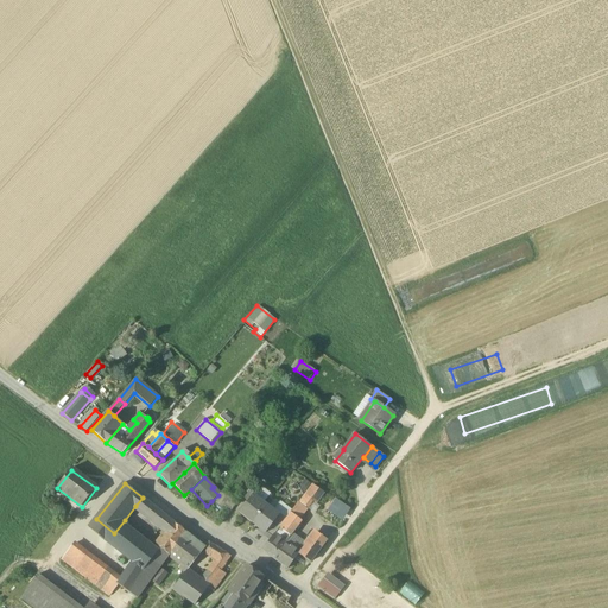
[(251,486),(244,496),(248,501),(254,494),(258,491),(251,486)]
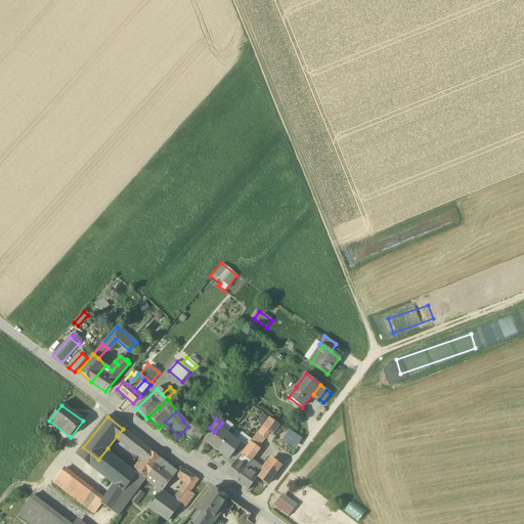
[(205,433),(191,424),(188,427),(182,432),(198,443),(205,433)]
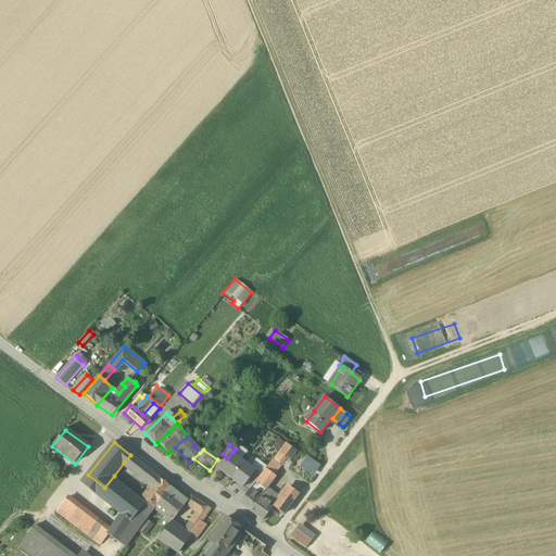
[(227,458),(218,468),(231,478),(242,464),(235,458),(237,455),(232,452),(227,458)]
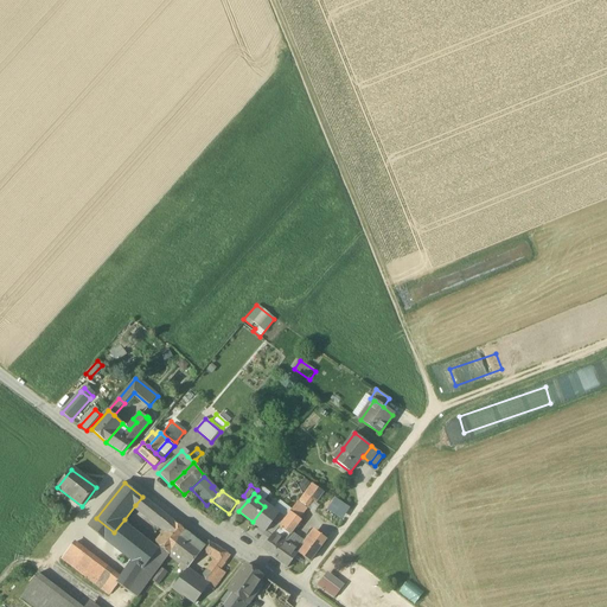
[(174,523),(142,497),(135,505),(167,531),(174,523)]
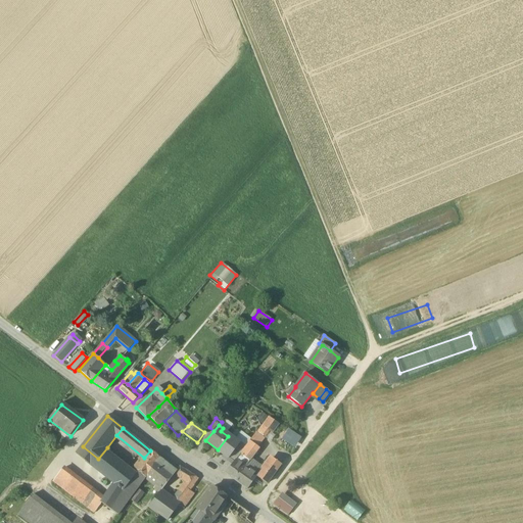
[(286,428),(280,439),(292,447),(299,436),(286,428)]
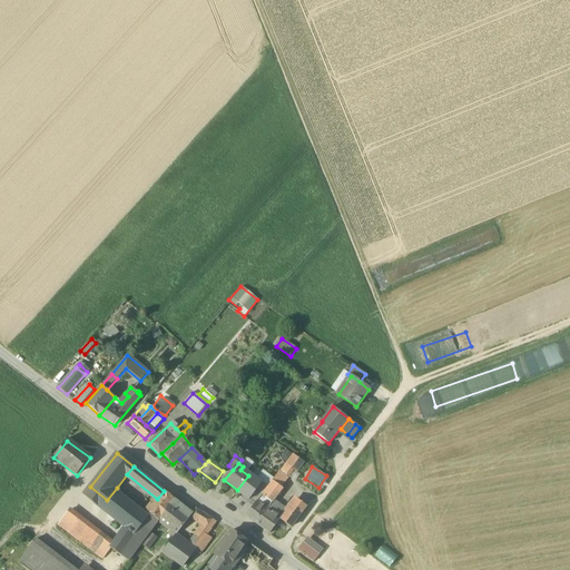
[(255,481),(248,475),(237,490),(248,500),(248,499),(262,483),(262,482),(257,479),(255,481)]
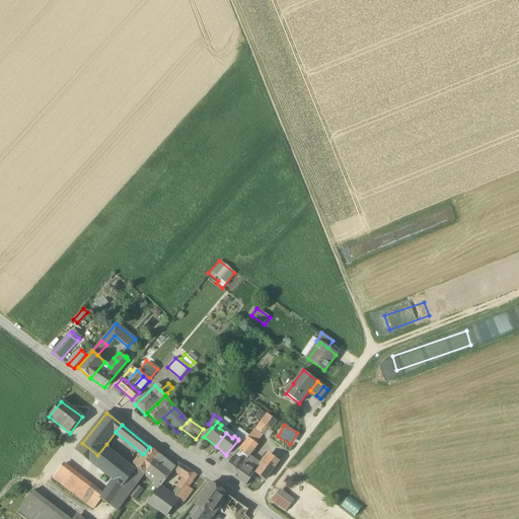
[(243,444),(233,457),(241,463),(255,444),(247,438),(243,444)]
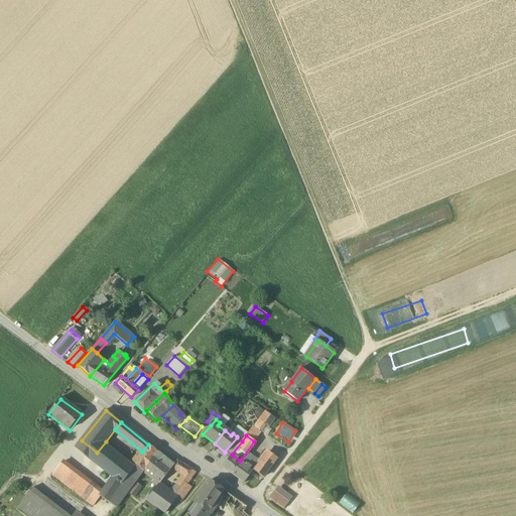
[(237,437),(225,452),(231,456),(232,455),(242,441),(237,437)]
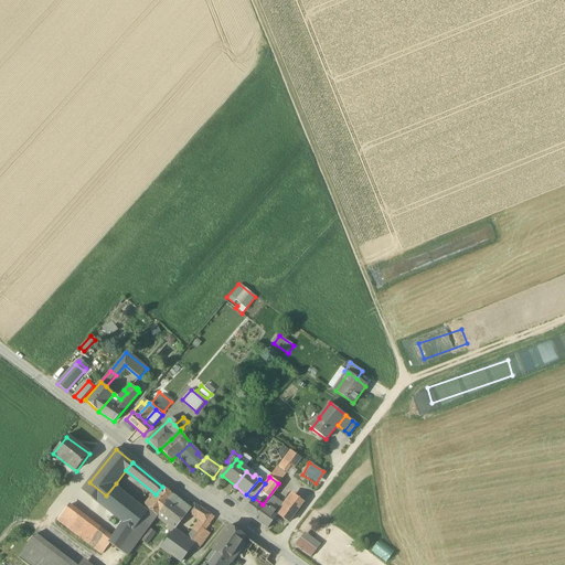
[(106,496),(89,482),(82,491),(99,504),(106,496)]
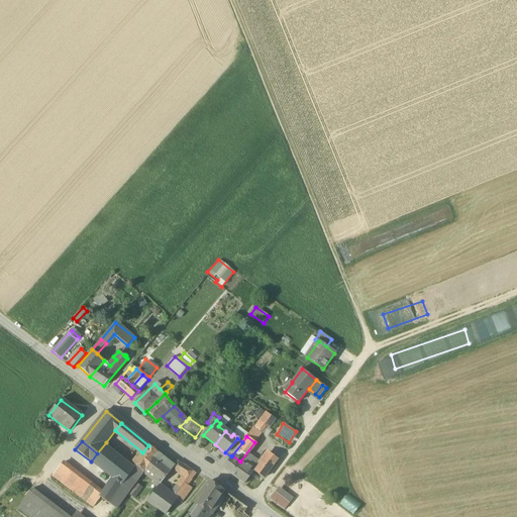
[(122,454),(106,442),(97,453),(112,464),(122,454)]
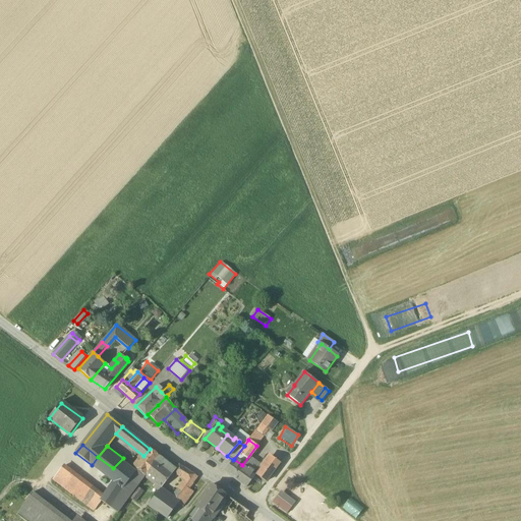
[(135,467),(134,467),(146,476),(160,457),(150,449),(143,456),(135,467)]
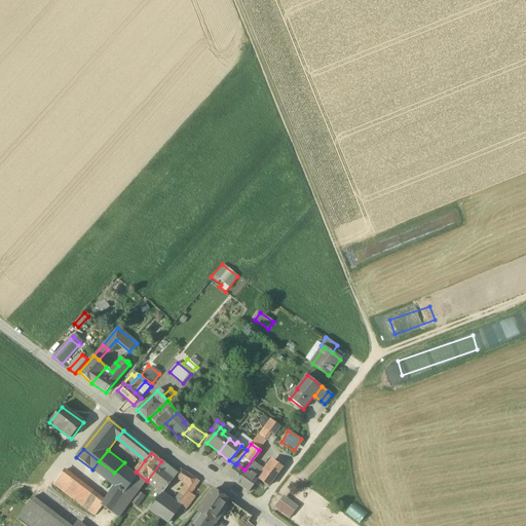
[(114,473),(99,461),(92,470),(114,487),(103,503),(104,504),(103,506),(119,519),(139,491),(114,473)]
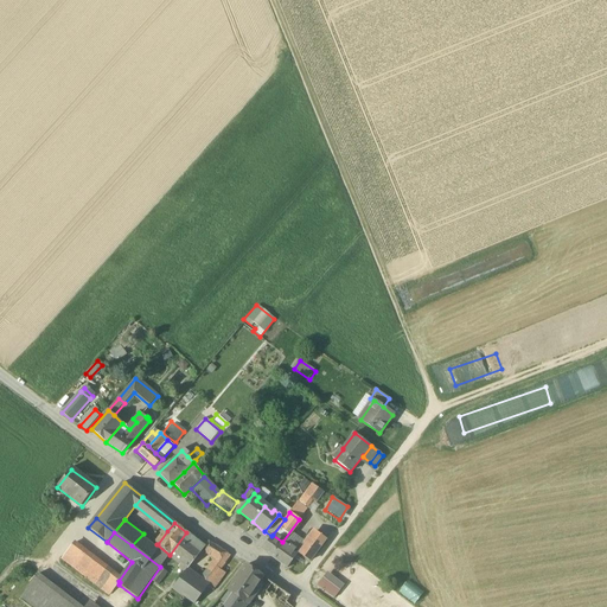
[(170,555),(168,555),(185,568),(203,545),(186,532),(170,555)]
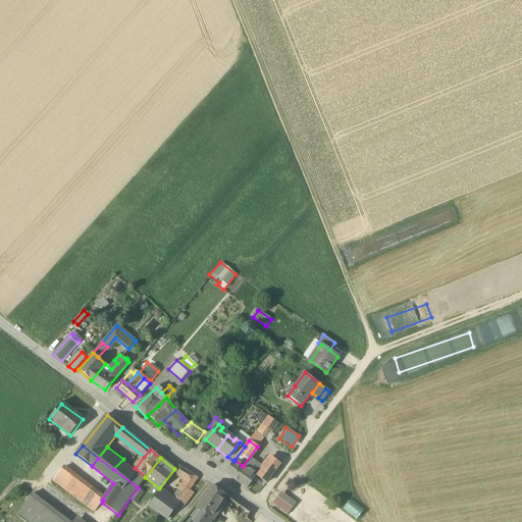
[(271,458),(260,472),(256,470),(253,474),(256,477),(265,483),(279,464),(271,458)]
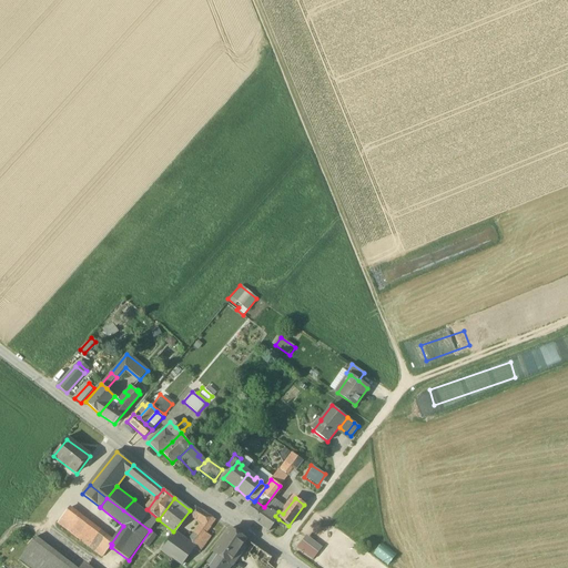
[(134,499),(123,510),(150,530),(158,519),(159,519),(146,509),(148,509),(134,499)]
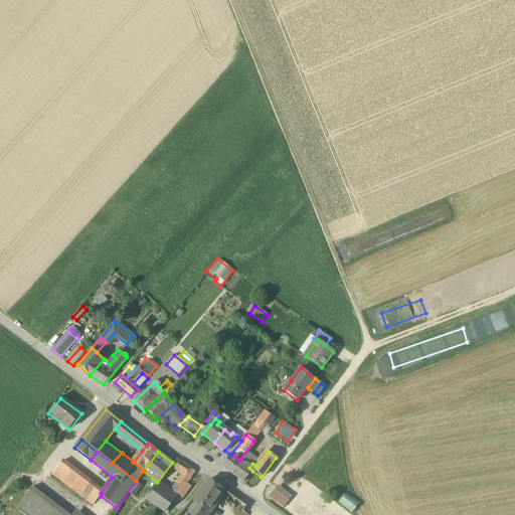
[(230,455),(221,467),(236,478),(245,465),(239,460),(231,454),(230,455)]
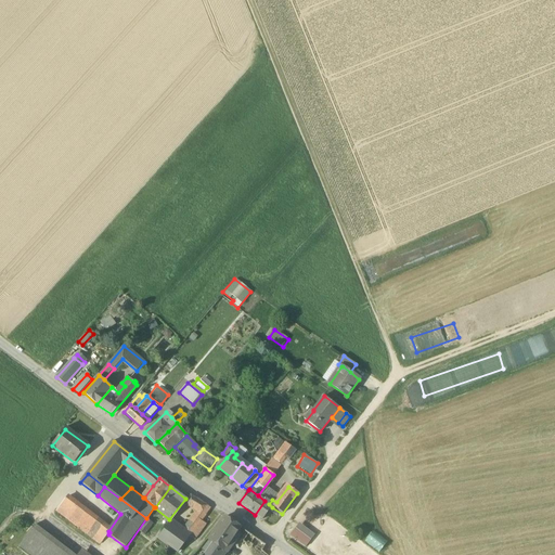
[(210,508),(191,495),(186,502),(198,511),(182,531),(190,537),(201,521),(210,508)]
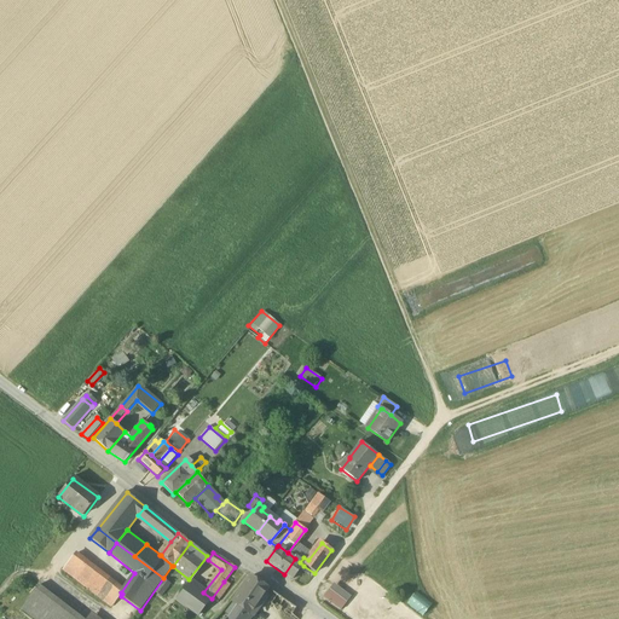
[(86,562),(75,555),(67,565),(77,573),(85,563),(86,562)]
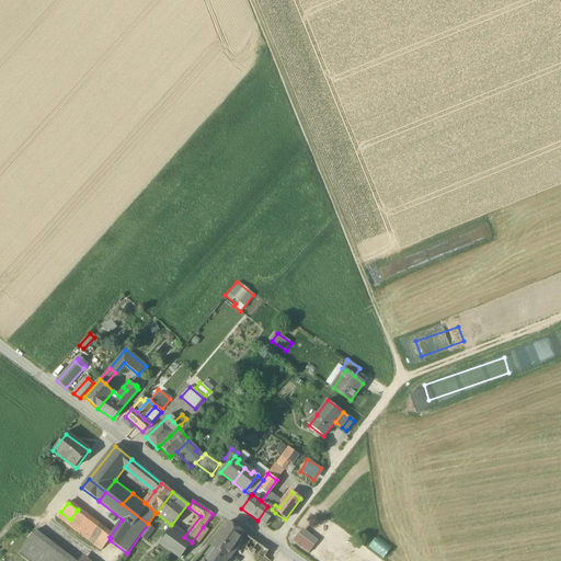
[(267,506),(258,521),(265,526),(275,513),(272,510),(267,506)]
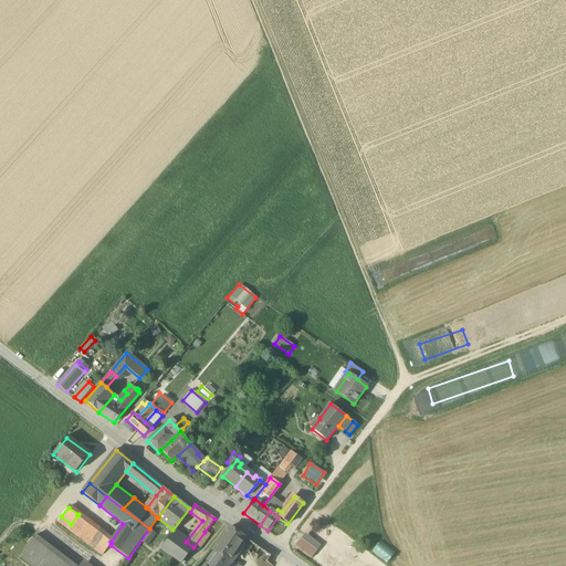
[(104,536),(77,515),(71,524),(67,528),(94,549),(104,536)]
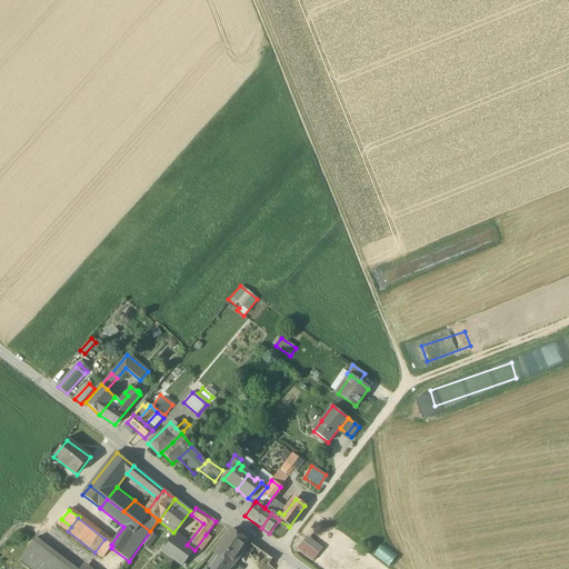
[(71,527),(61,519),(58,523),(68,531),(71,527)]
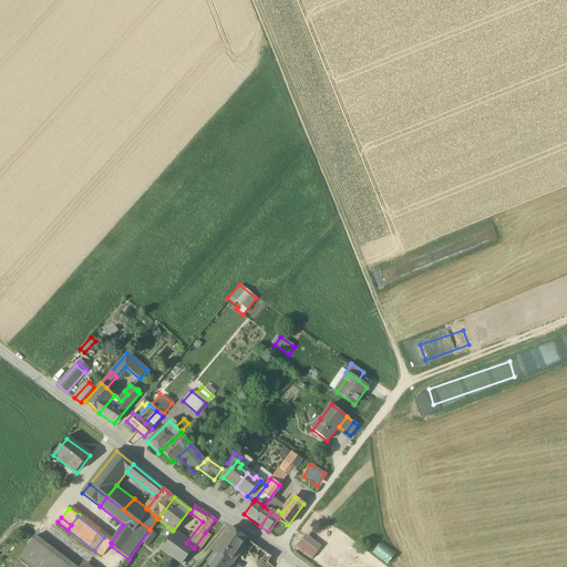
[(229,527),(213,552),(217,555),(229,562),(246,539),(229,527)]
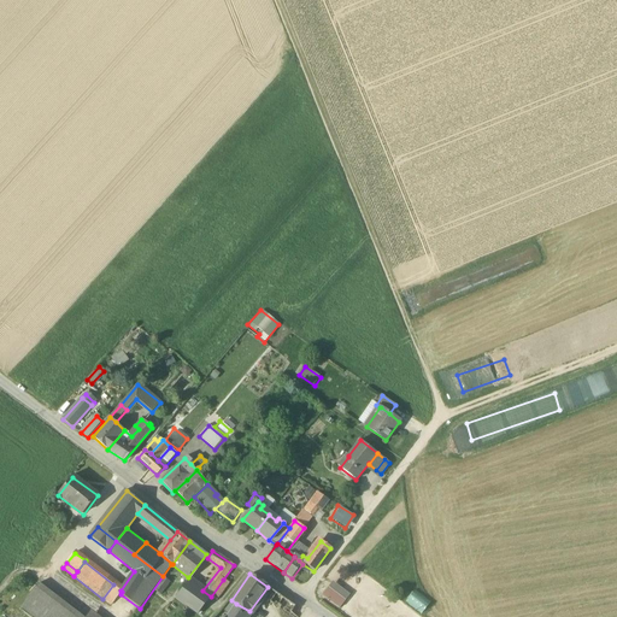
[(164,577),(154,591),(162,595),(171,582),(164,577)]
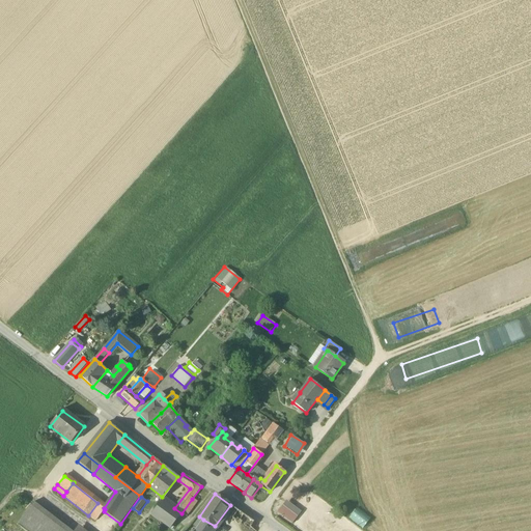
[(182,513),(180,514),(186,518),(197,502),(192,499),(182,513)]
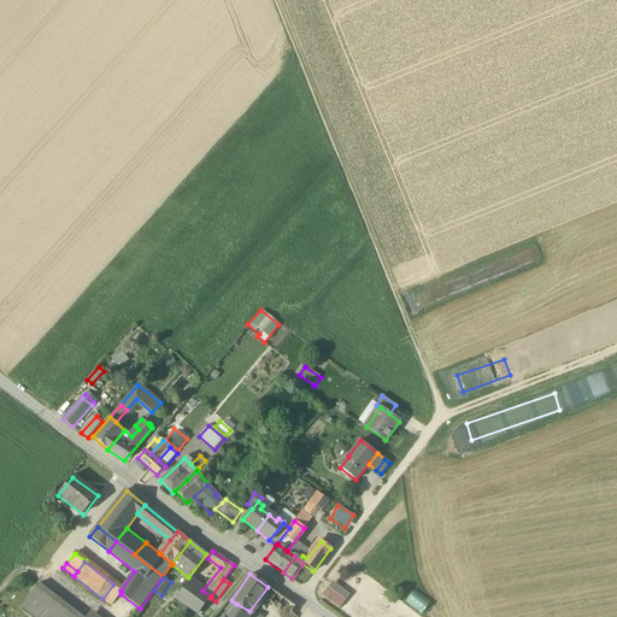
[(203,591),(189,581),(176,598),(198,613),(210,598),(211,597),(203,591)]
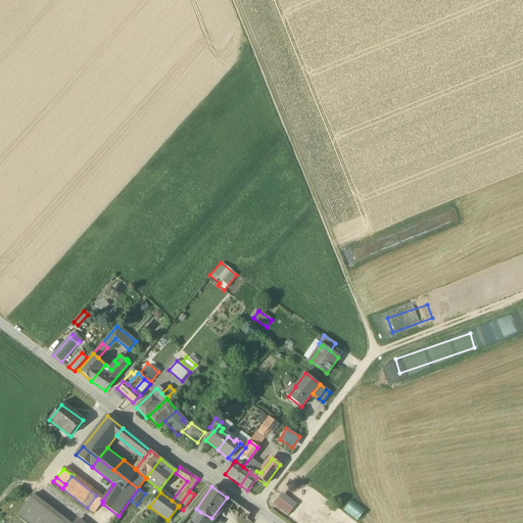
[(70,522),(33,493),(17,514),(29,522),(70,522)]
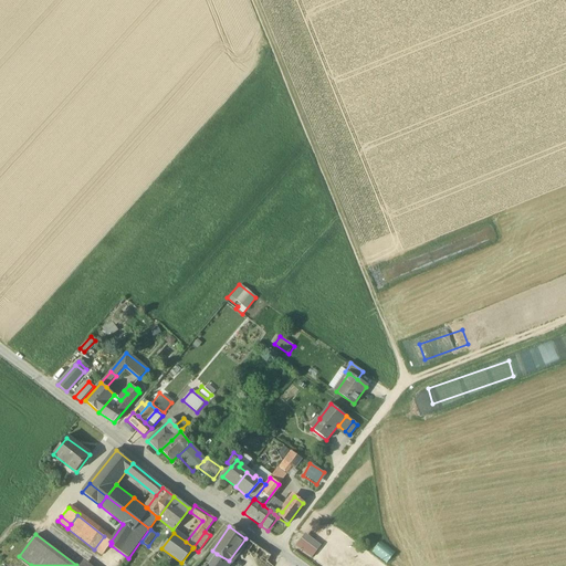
[(104,536),(94,549),(102,555),(111,545),(112,543),(111,542),(104,536)]
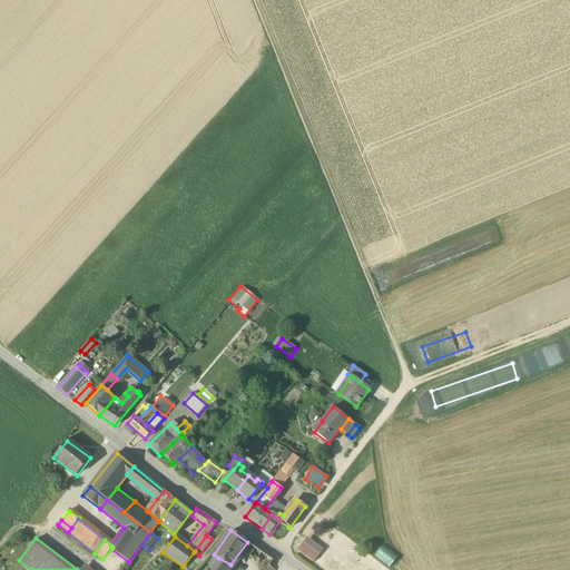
[(300,551),(314,562),(321,553),(306,542),(300,551)]
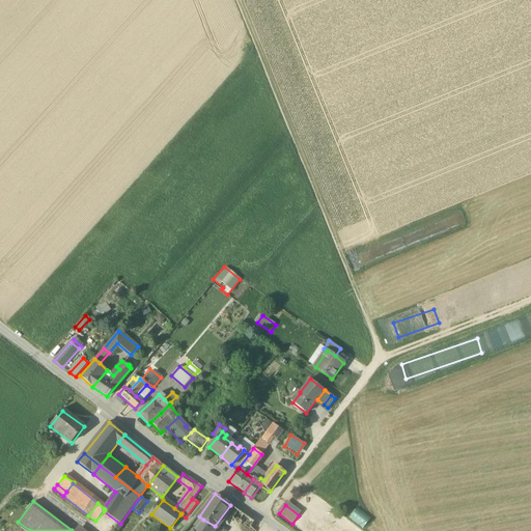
[(199,516),(194,524),(198,527),(203,520),(199,516)]
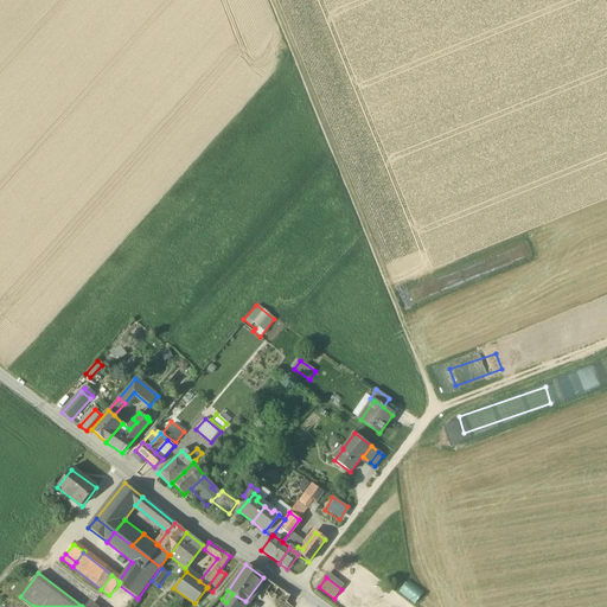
[(241,606),(246,601),(232,594),(227,602),(224,606),(241,606)]
